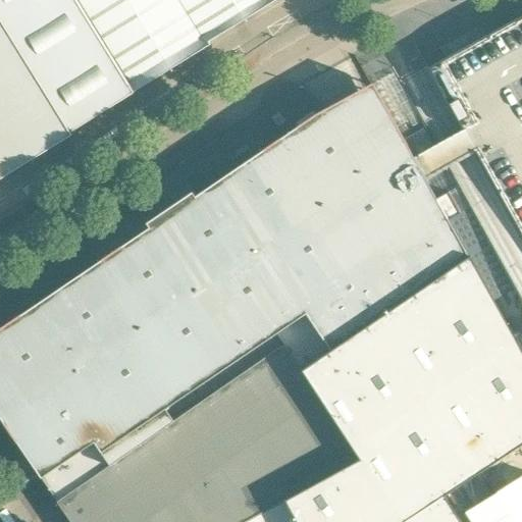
[(0,0),(0,176),(133,93),(132,92),(209,45),(207,42),(274,0),(0,0)]
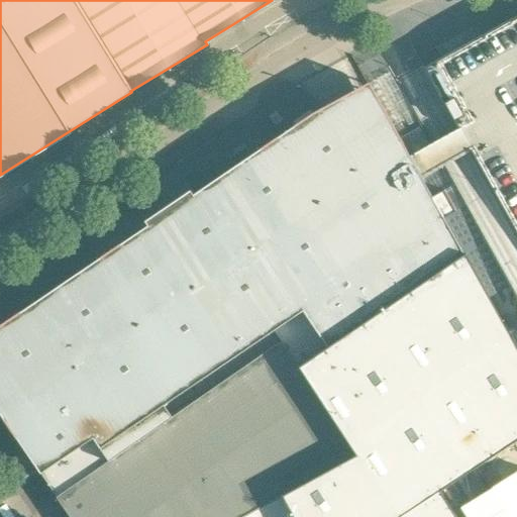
[(516,15),(422,69),(452,122),(464,144),(516,238),(516,294),(514,296),(516,300),(516,15)]
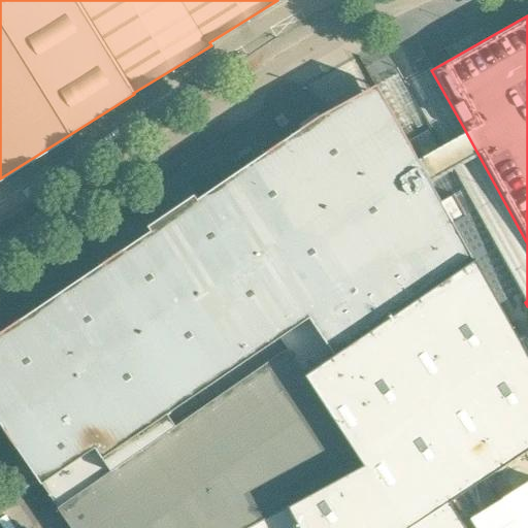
[(415,152),(414,153),(376,85),(320,114),(198,198),(195,194),(147,225),(151,230),(0,332),(0,421),(42,484),(96,447),(103,458),(310,317),(335,354),(473,260),(473,259),(426,173),(415,152)]
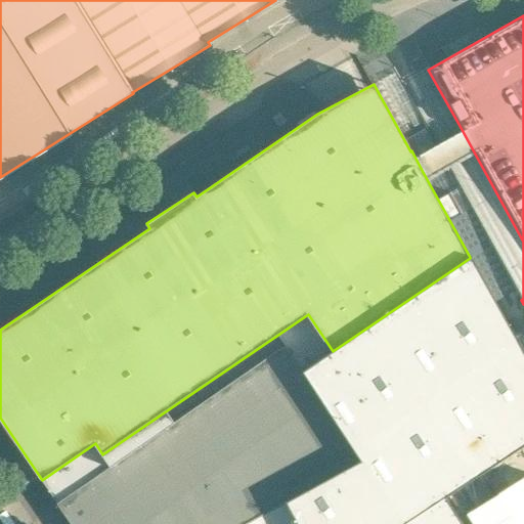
[(471,146),(459,124),(411,150),(423,172),(471,146)]
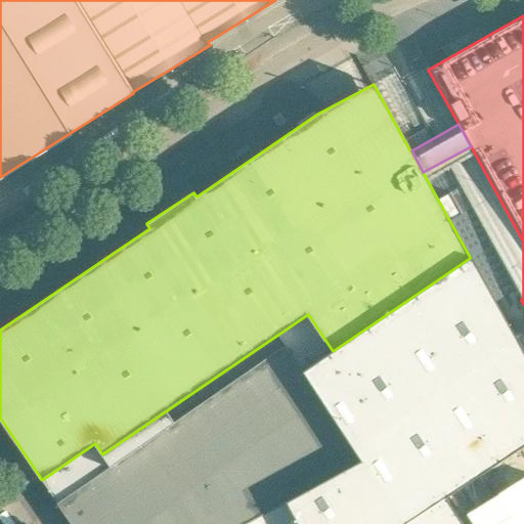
[(464,523),(446,497),(523,445),(523,353),(471,257),(470,257),(470,258),(333,351),(303,372),(361,461),(299,494),(305,506),(302,508),(310,523),(464,523)]
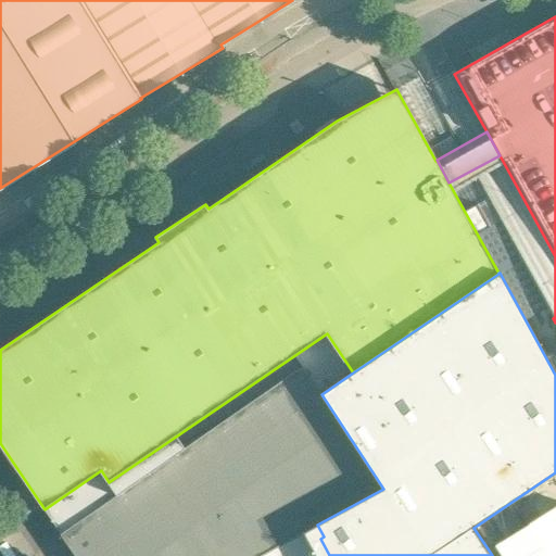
[(303,366),(61,534),(75,555),(260,555),(303,532),(317,525),(383,489),(321,394),(303,366)]
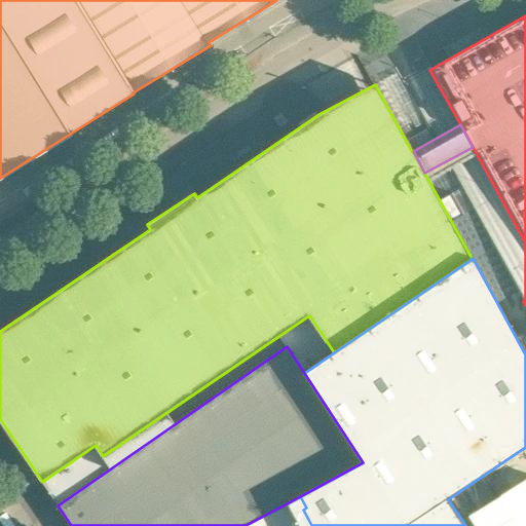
[(298,525),(287,503),(246,525),(298,525)]
